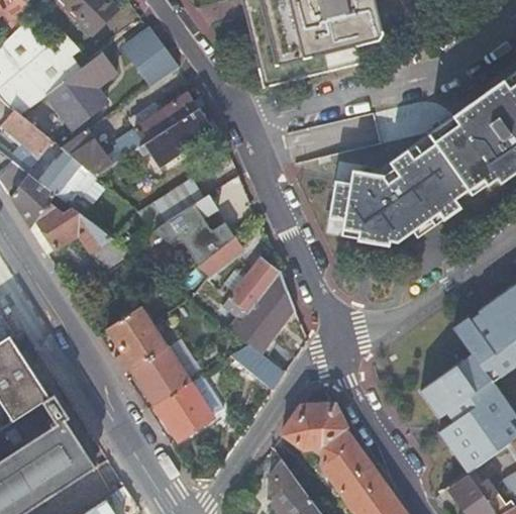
[(0,0),(0,7),(1,6),(20,24),(24,21),(35,10),(24,0),(0,0)]
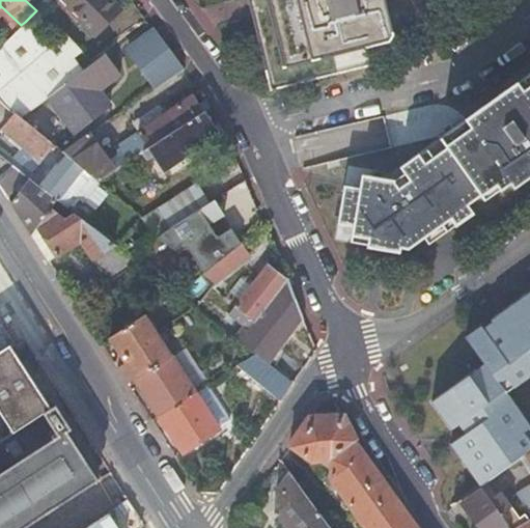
[(61,0),(95,32),(118,9),(109,0),(61,0)]
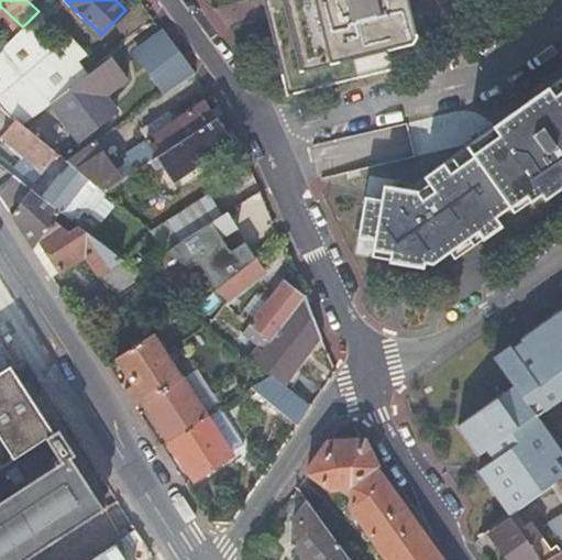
[(264,0),(288,96),(395,69),(390,51),(412,45),(418,37),(408,0),(264,0)]
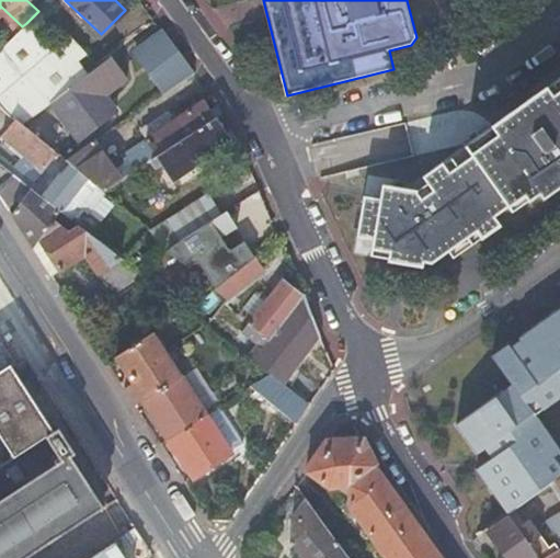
[(0,99),(53,54),(50,52),(26,23),(22,26),(0,49),(0,99)]
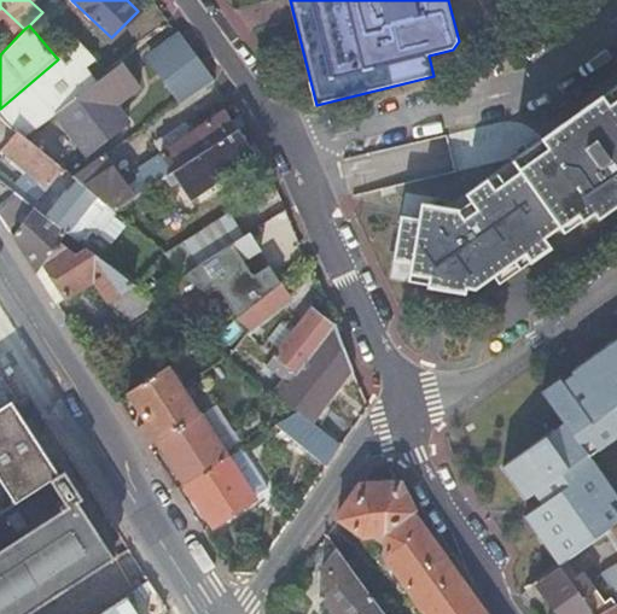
[(158,121),(214,82),(179,34),(123,75),(158,121)]
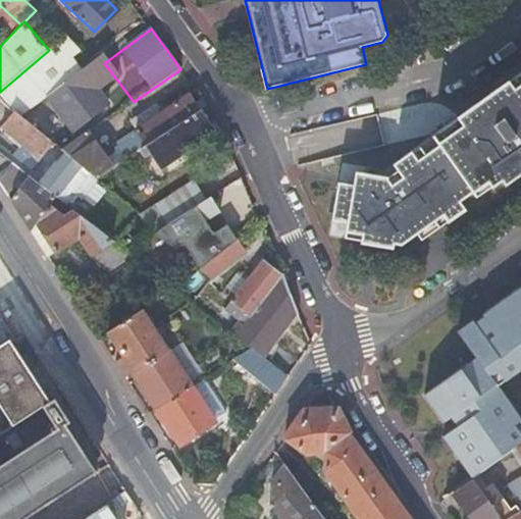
[(49,50),(0,92),(0,97),(5,103),(6,103),(13,110),(19,114),(31,106),(46,95),(81,69),(76,63),(71,57),(81,50),(77,47),(67,35),(49,50)]
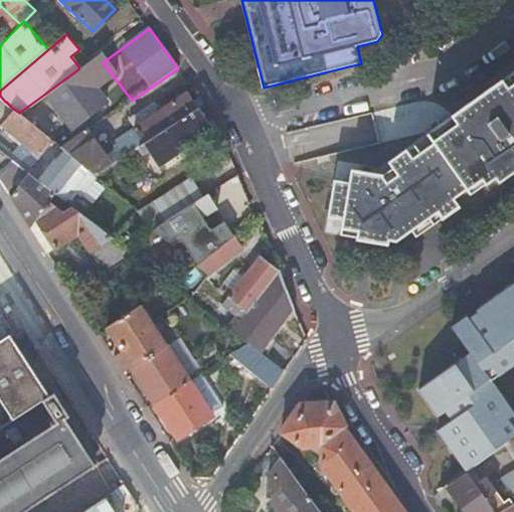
[(79,68),(45,94),(70,127),(105,102),(79,68)]
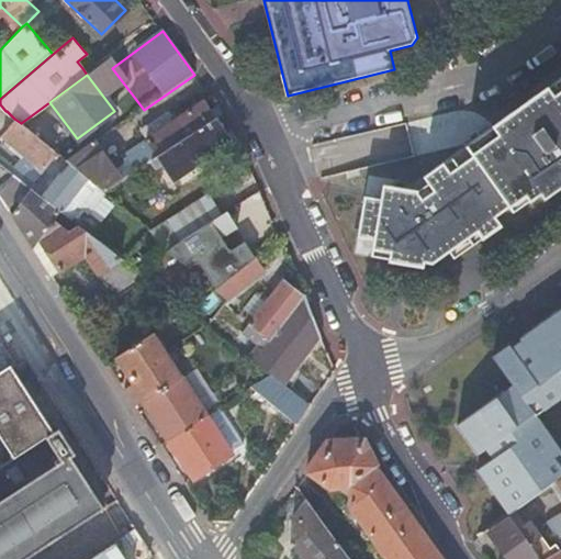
[(425,199),(419,191),(385,185),(382,198),(373,196),(367,194),(357,249),(394,257),(393,259),(407,263),(426,265),(427,259),(436,261),(451,248),(457,256),(482,238),(503,224),(497,216),(513,205),(517,211),(528,202),(543,192),(546,196),(560,185),(560,79),(539,94),(519,109),(502,121),(489,131),(478,138),(469,145),(477,155),(461,165),(455,156),(427,176),(432,181),(437,189),(425,199)]
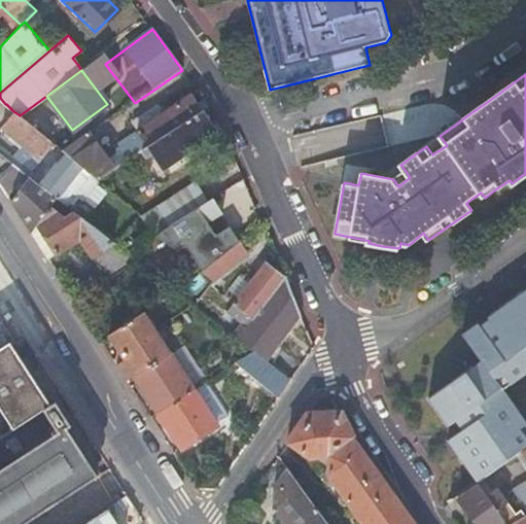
[(137,131),(148,147),(203,112),(202,111),(197,104),(190,95),(163,112),(158,105),(131,123),(137,131)]
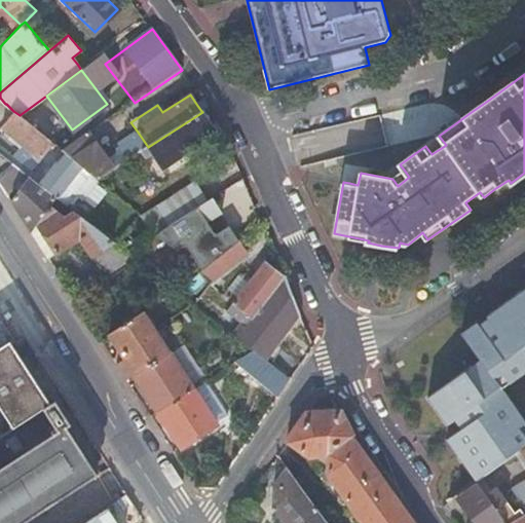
[(201,111),(209,107),(203,99),(196,104),(201,111)]
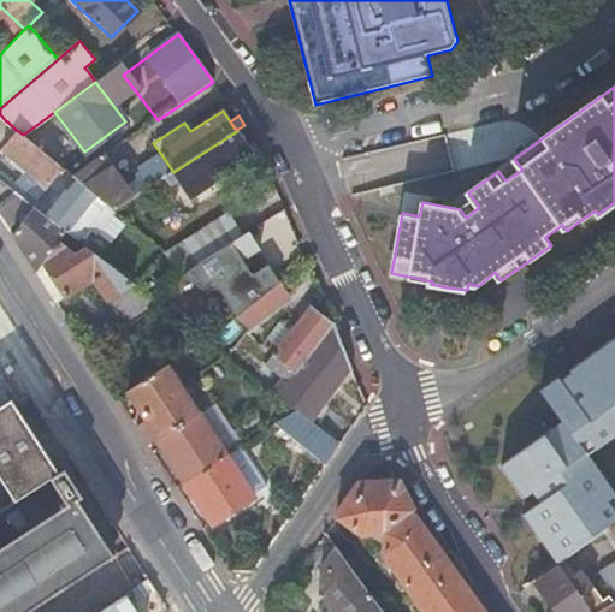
[(36,125),(23,135),(59,165),(69,152),(36,125)]
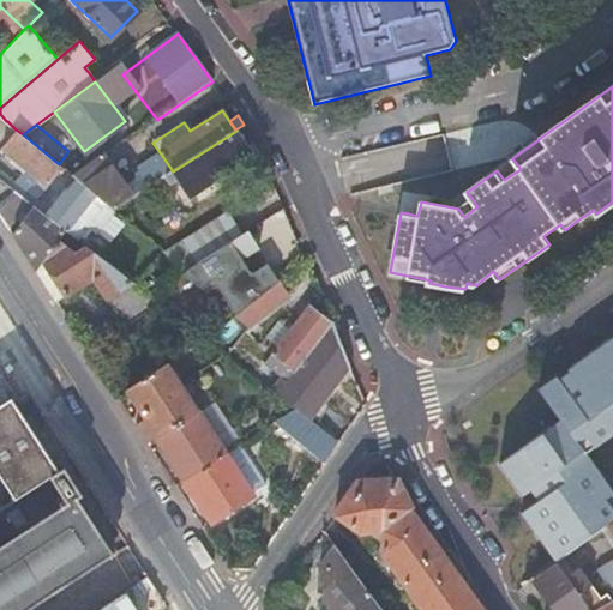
[(38,176),(25,192),(36,200),(62,168),(59,164),(23,134),(16,130),(14,131),(11,134),(1,146),(11,153),(38,176)]
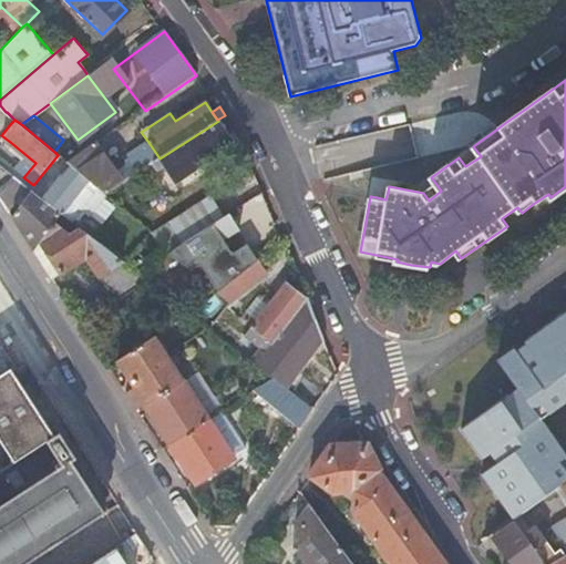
[(218,121),(160,159),(174,182),(233,142),(218,121)]
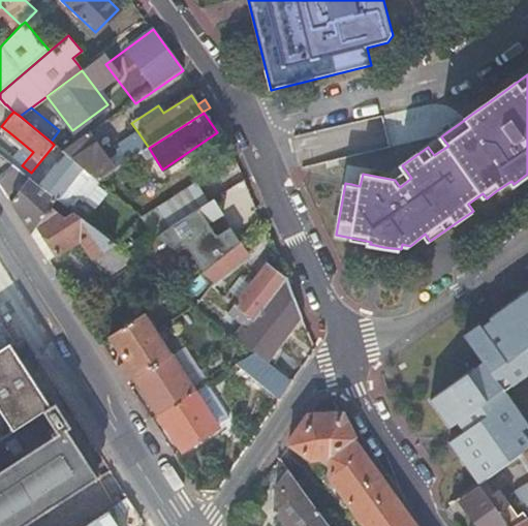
[(127,138),(138,155),(149,148),(137,131),(127,138)]
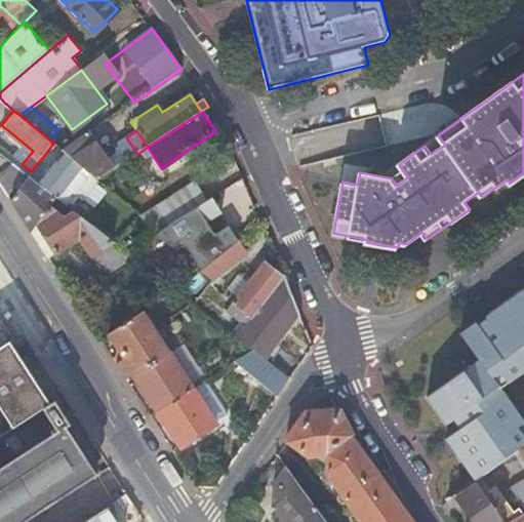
[(87,132),(62,150),(68,155),(96,178),(112,167),(87,132)]
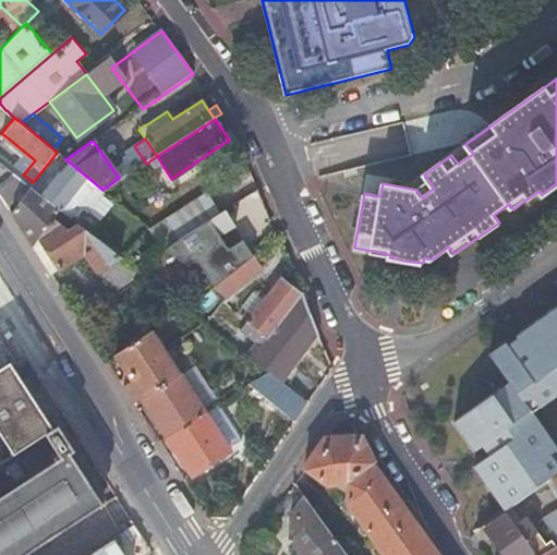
[(41,196),(59,210),(60,209),(60,208),(70,217),(80,204),(87,210),(103,190),(72,165),(62,175),(60,172),(52,182),(49,186),(41,196)]
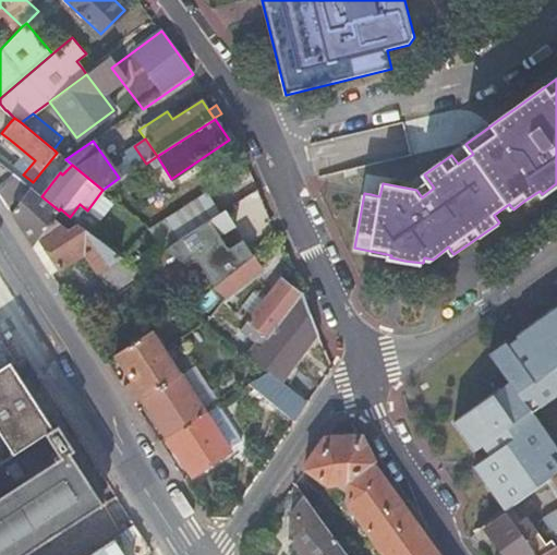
[(0,180),(0,195),(7,207),(25,183),(8,169),(0,180)]
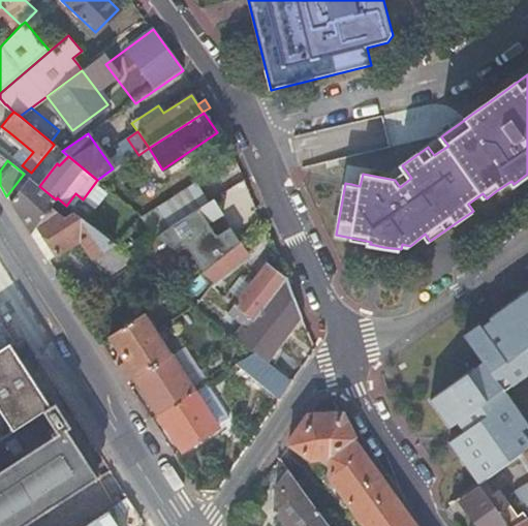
[(406,171),(395,180),(400,187),(411,178),(406,171)]
